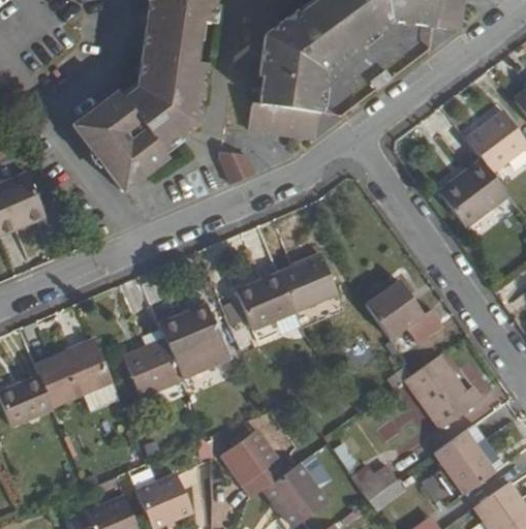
[(152,0),(155,4),(144,92),(129,103),(123,96),(79,130),(127,194),(173,160),(167,153),(202,128),(209,68),(199,66),(206,26),(216,27),(219,0),(152,0)]
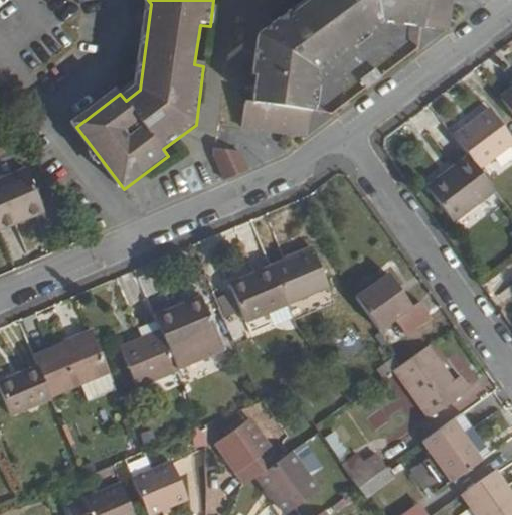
[(316,0),(297,16),(294,12),(261,39),(256,76),(261,77),(257,103),(249,102),(246,130),(312,138),(312,136),(321,70),(385,22),(452,31),(455,0),(316,0)]
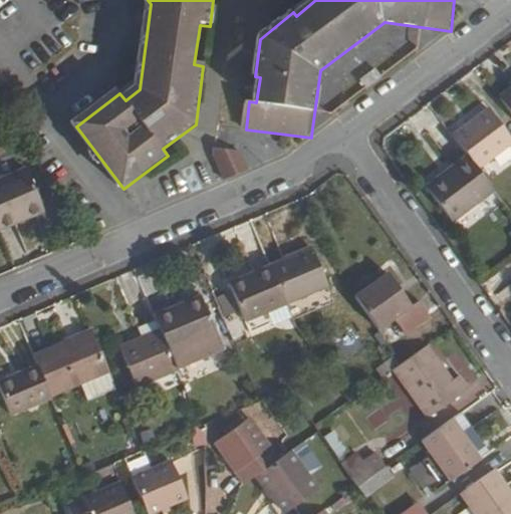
[(378,68),(364,79),(370,87),(385,76),(378,68)]
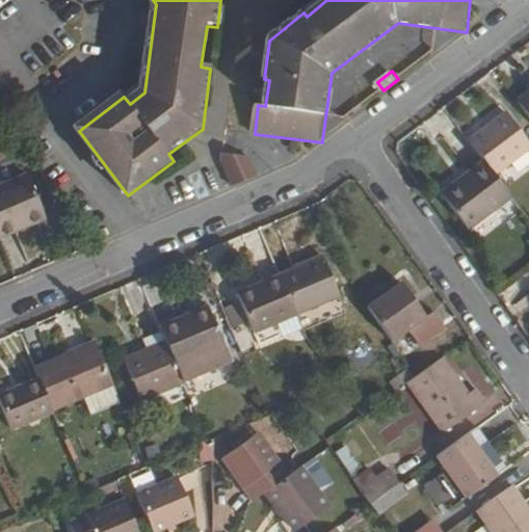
[(528,95),(520,102),(528,114),(528,95)]
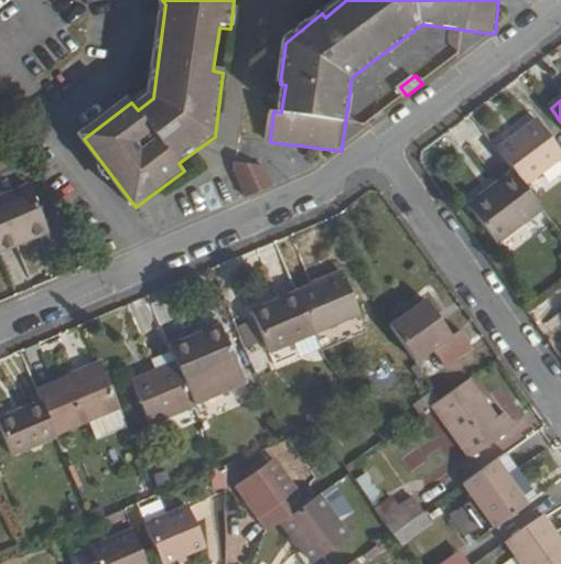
[(538,119),(499,149),(516,171),(526,185),(560,158),(560,151),(538,119)]
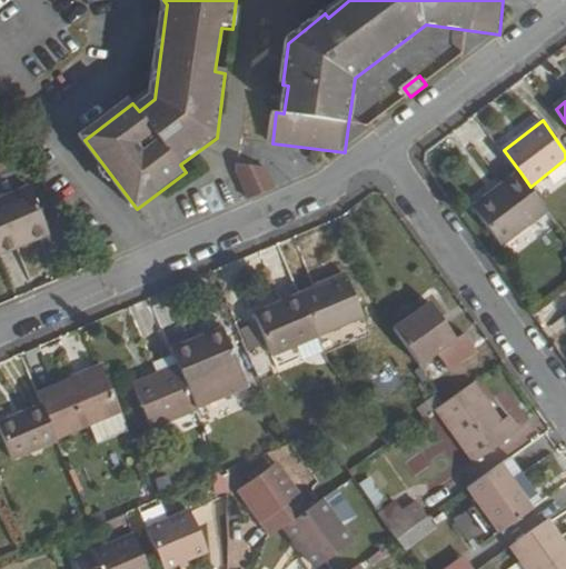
[(250,197),(278,185),(266,157),(238,169),(250,197)]
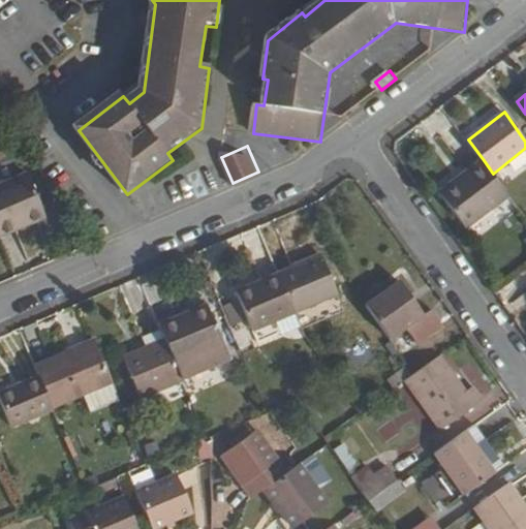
[(484,160),(439,192),(466,228),(509,195),(493,174),(484,160)]
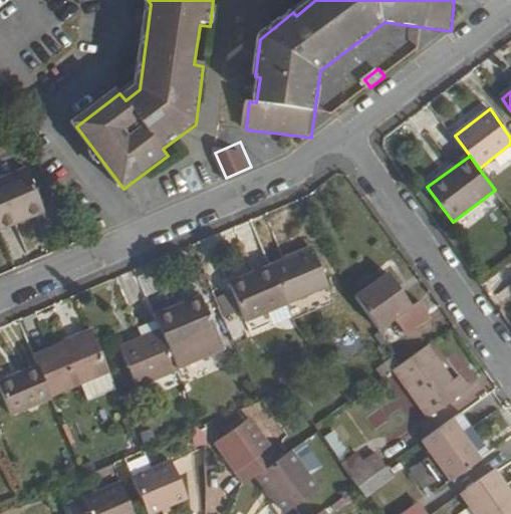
[(0,178),(0,228),(27,217),(24,210),(41,203),(25,168),(0,178)]
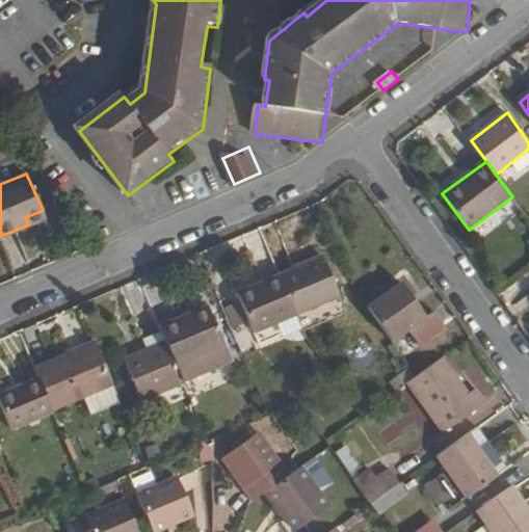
[(43,210),(25,217),(28,224),(46,218),(43,210)]
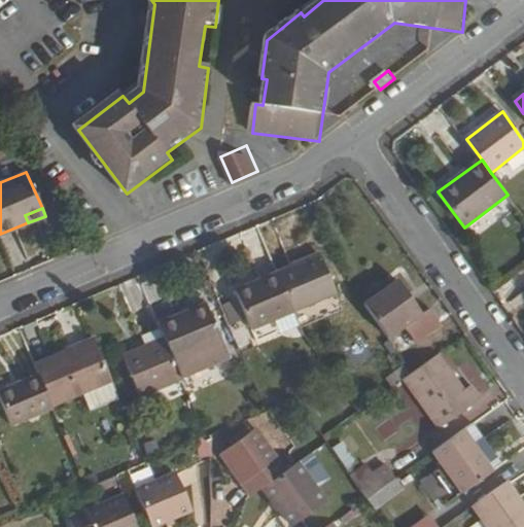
[(277,272),(293,310),(337,291),(320,253),(277,272)]
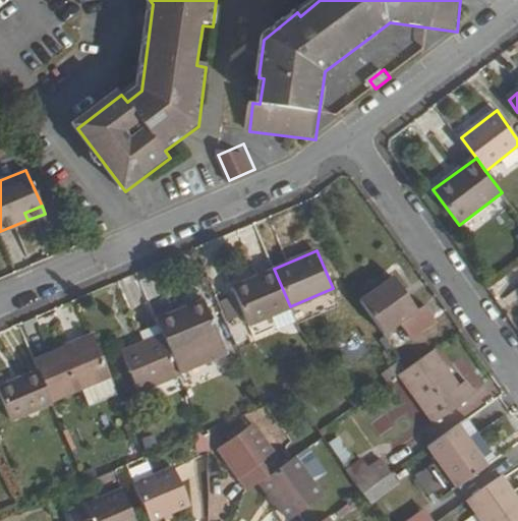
[(232,287),(249,325),(291,307),(290,306),(274,269),(232,287)]
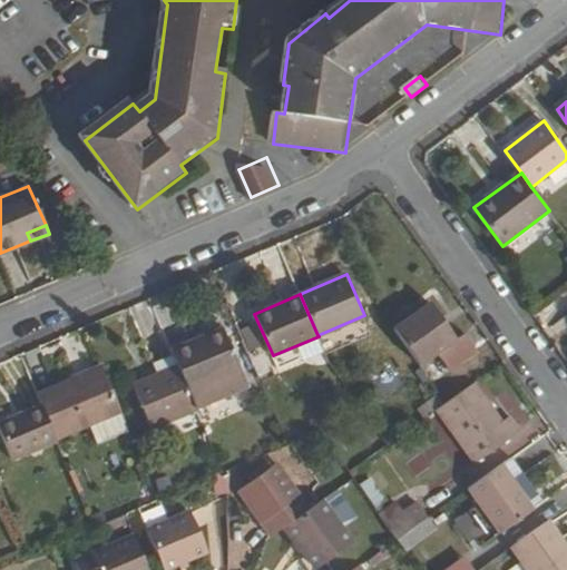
[(394,327),(421,365),(440,351),(451,366),(478,346),(467,332),(457,338),(431,302),(394,327)]
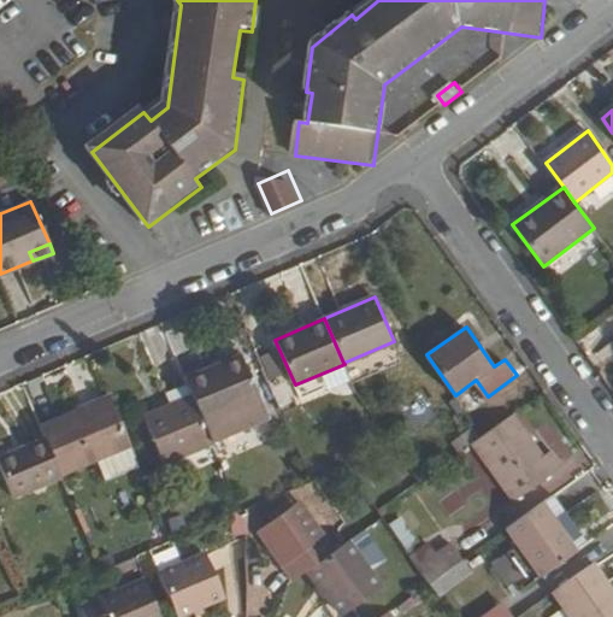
[(286,382),(276,348),(253,356),(264,389),(286,382)]
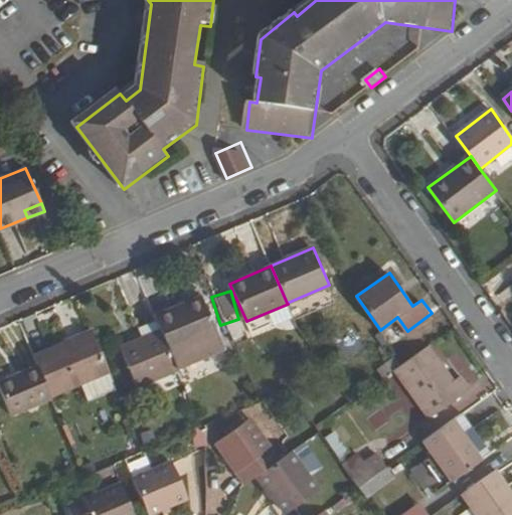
[(156,320),(161,330),(171,353),(217,333),(201,295),(154,315),(156,320)]
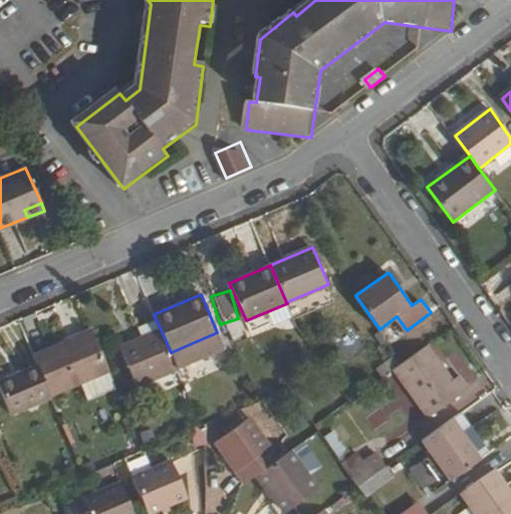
[(119,346),(137,387),(177,368),(177,366),(171,352),(161,329),(156,319),(139,327),(143,336),(119,346)]
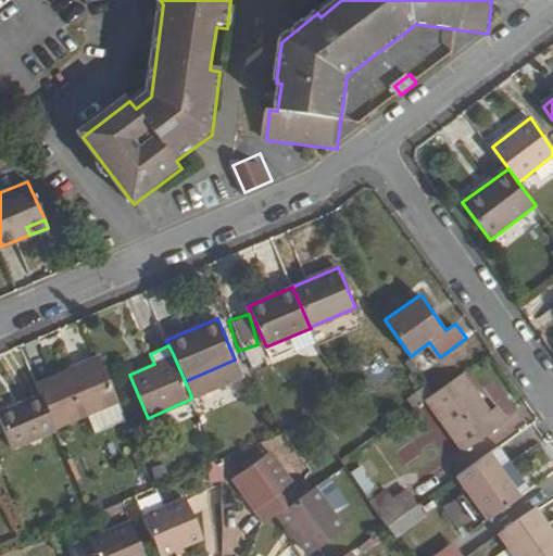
[(37,387),(41,396),(55,428),(89,414),(118,401),(100,358),(37,387)]
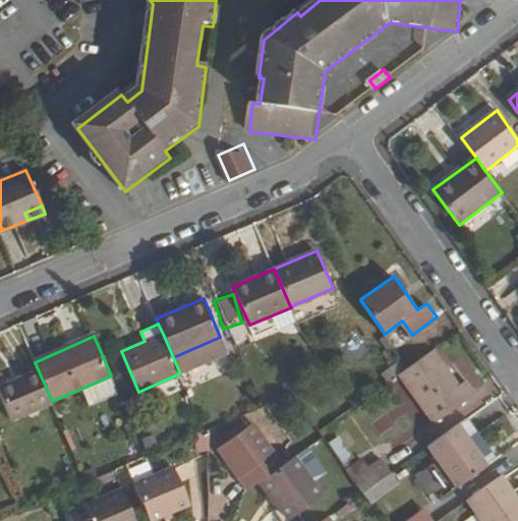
[(399,375),(435,424),(476,395),(466,381),(459,386),(434,351),(409,368),(399,375)]
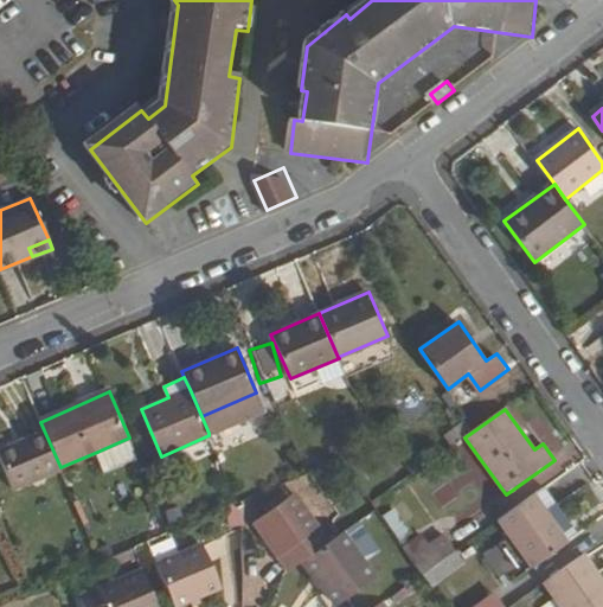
[(0,452),(0,460),(13,492),(62,472),(61,467),(45,433),(0,452)]
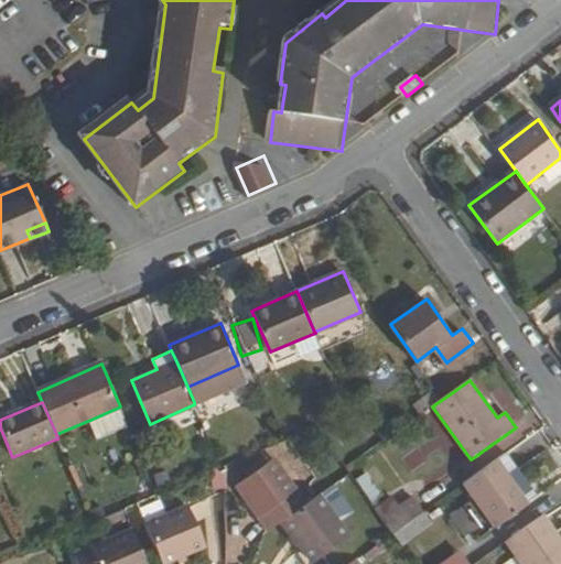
[(120,407),(90,420),(98,438),(128,425),(120,407)]
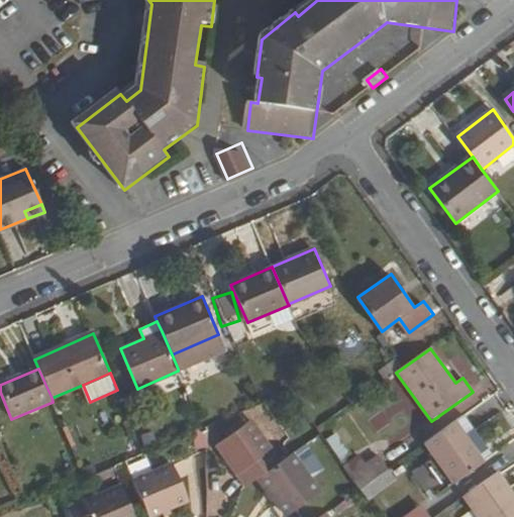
[(425,443),(454,484),(485,461),(483,457),(492,451),(465,415),(455,421),(425,443)]
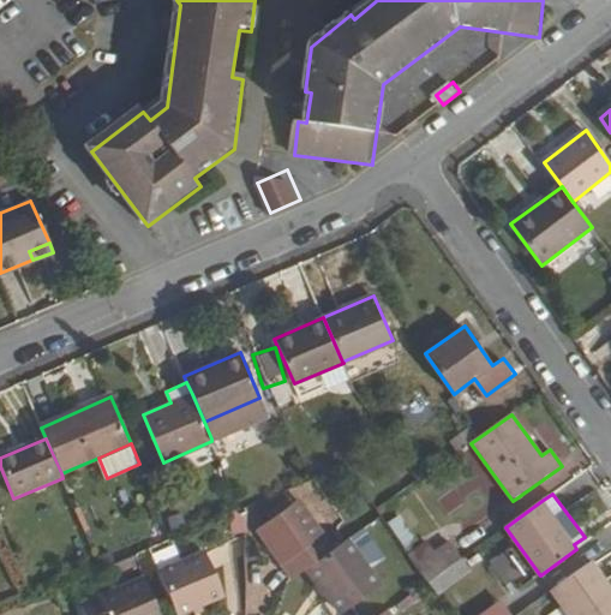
[(256,532),(294,581),(309,569),(335,551),(295,501),(256,532)]
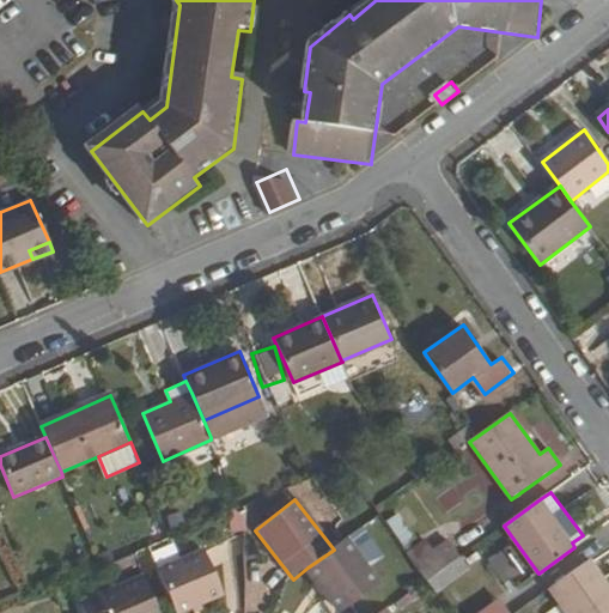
[(406,545),(419,536),(405,511),(390,519),(406,545)]
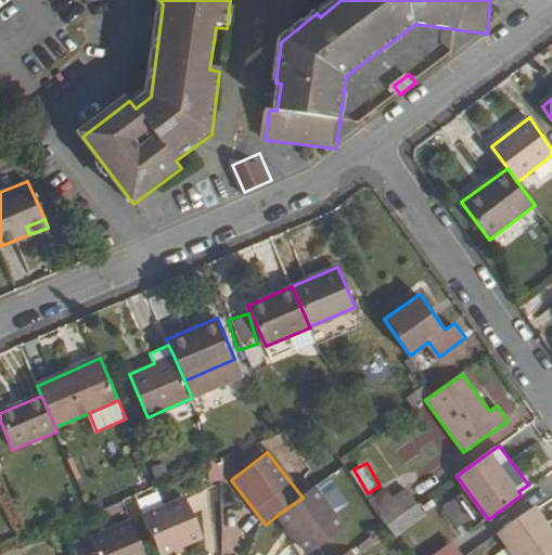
[(279,514),(308,554),(344,530),(315,489),(303,498),(279,514)]
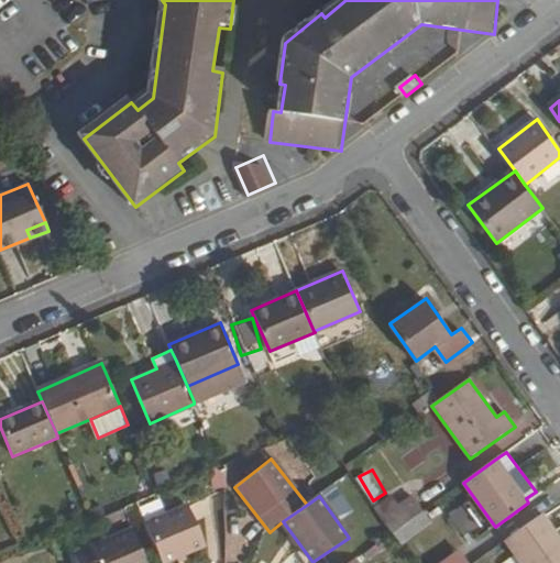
[(388,497),(375,508),(383,518),(396,509),(388,497)]
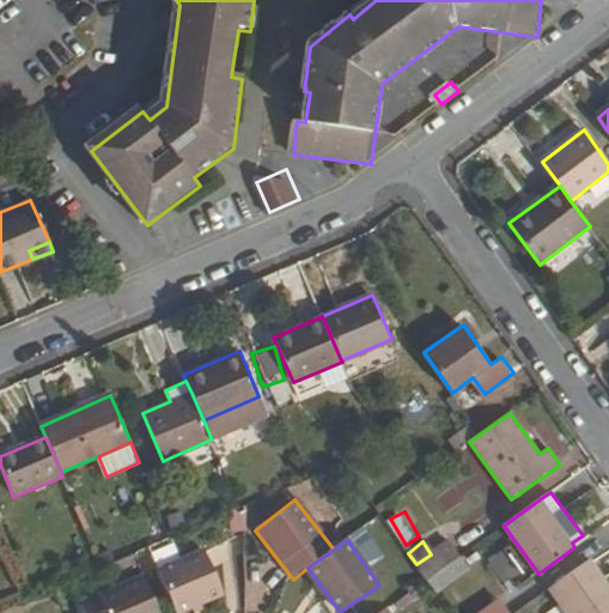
[(431,554),(416,564),(428,581),(461,557),(449,541),(431,554)]
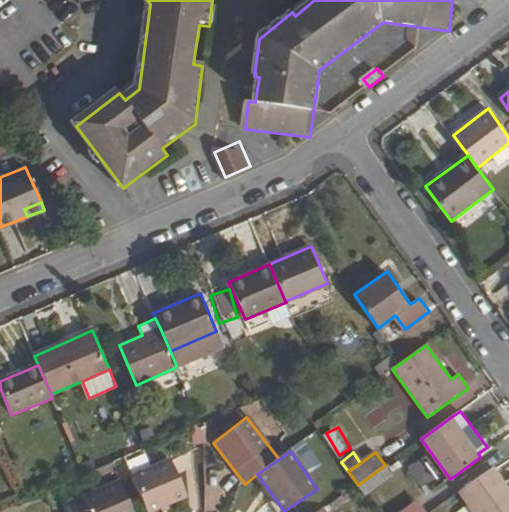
[(131,479),(146,511),(156,511),(186,498),(169,461),(131,479)]
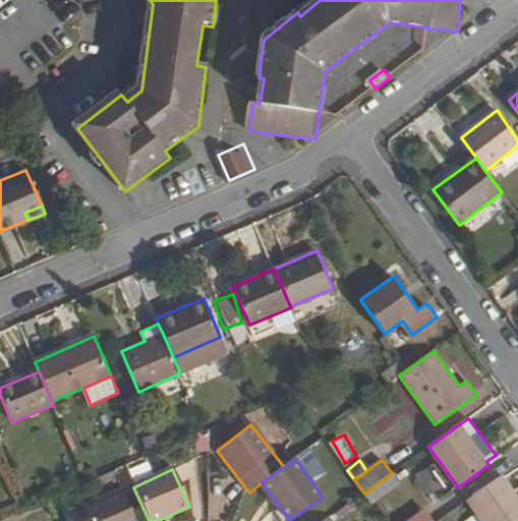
[(468,501),(482,520),(517,520),(517,497),(503,475),(468,501)]
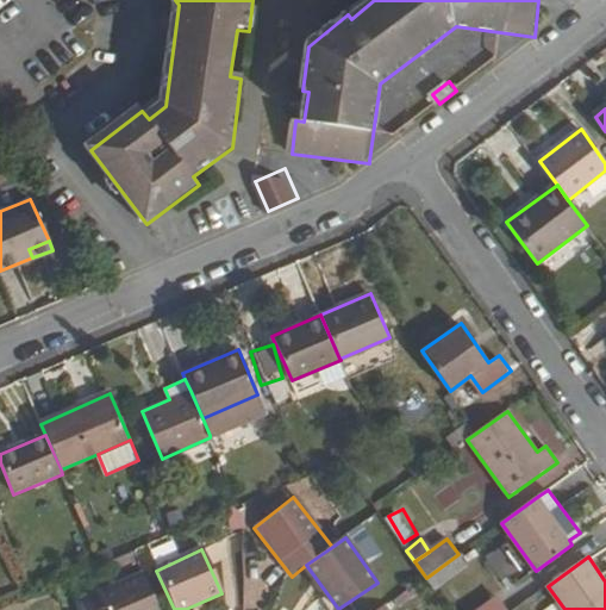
[(80,605),(82,609),(157,609),(142,576),(80,605)]
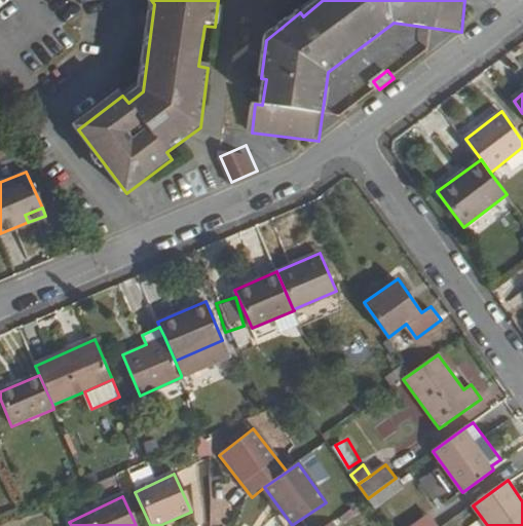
[(440,525),(435,513),(408,525),(440,525)]
